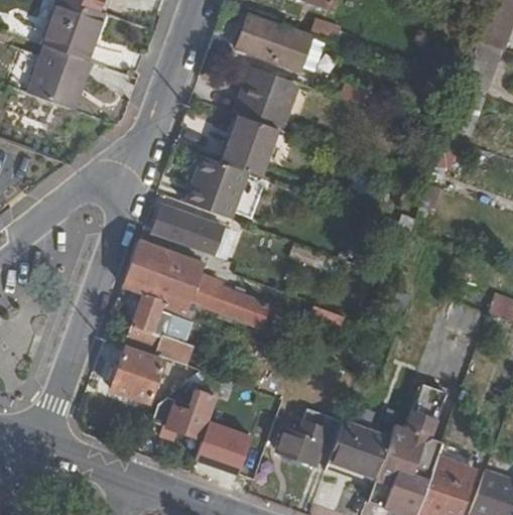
[(88,60),(104,13),(100,11),(70,0),(59,0),(45,44),(88,60)]
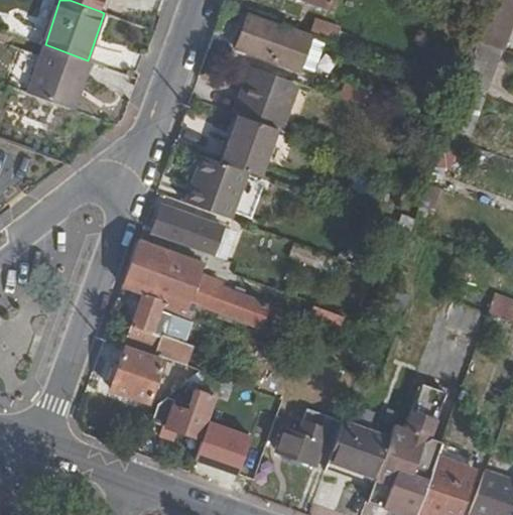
[(70,0),(100,11),(103,0),(70,0)]
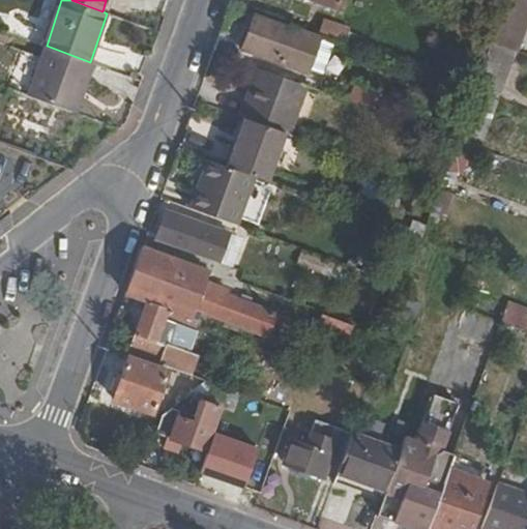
[(106,0),(103,11),(107,13),(112,15),(116,0),(106,0)]
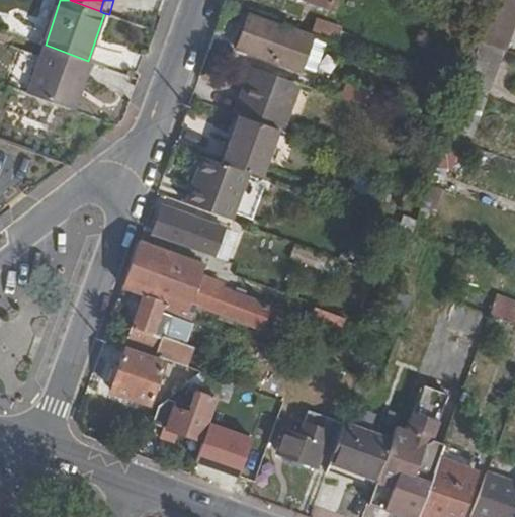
[(514,0),(496,0),(482,40),(507,50),(514,26),(514,0)]
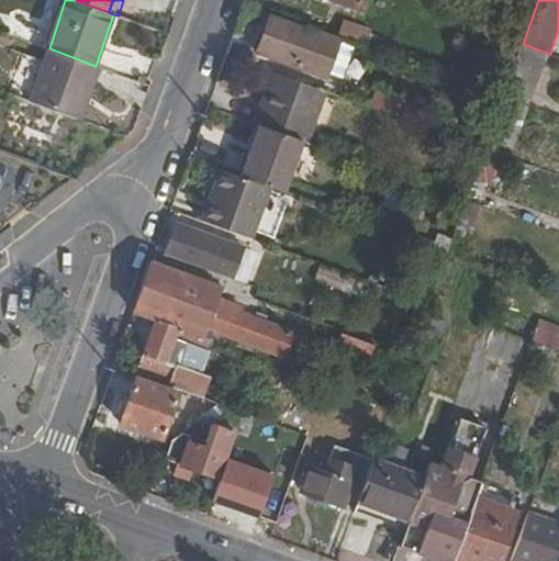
[(341,36),(311,25),(309,31),(271,18),(257,51),(327,77),(343,37),(341,36)]
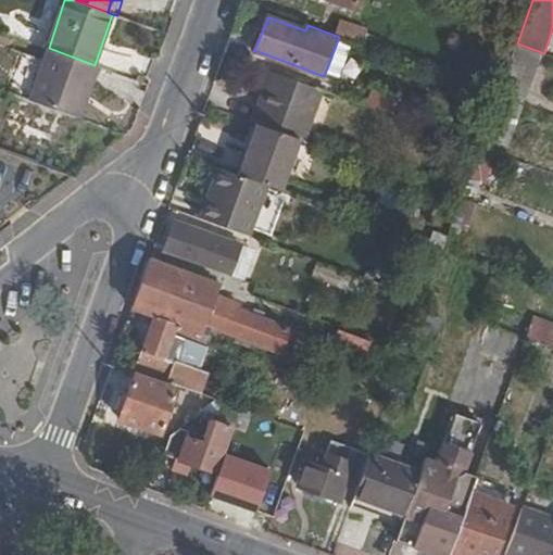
[(337,36),(339,37),(371,48),(376,33),(342,20),(337,36)]
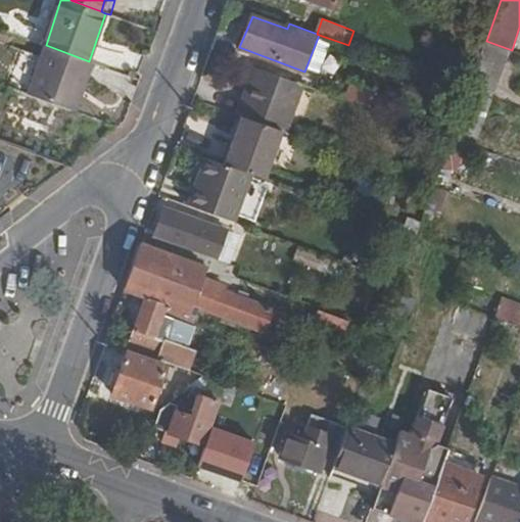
[(512,50),(486,41),(470,89),(479,92),(489,96),(494,98),(512,50)]
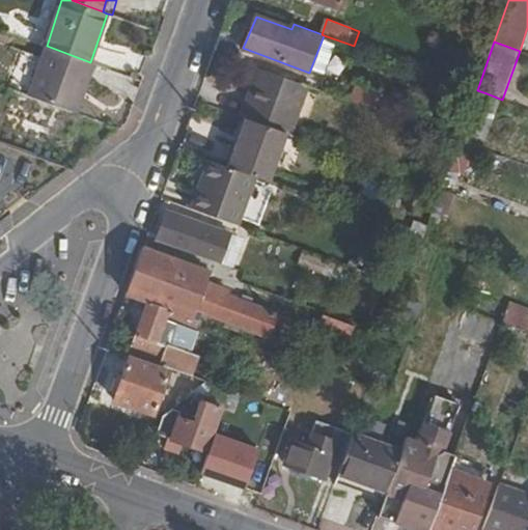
[(84,90),(94,63),(90,62),(47,46),(44,56),(23,49),(9,86),(22,91),(66,107),(72,109),(80,88),(84,90)]
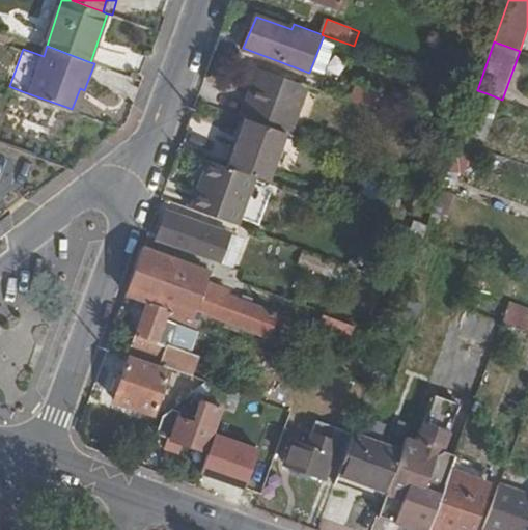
[(381,56),(391,59),(393,53),(384,49),(381,56)]
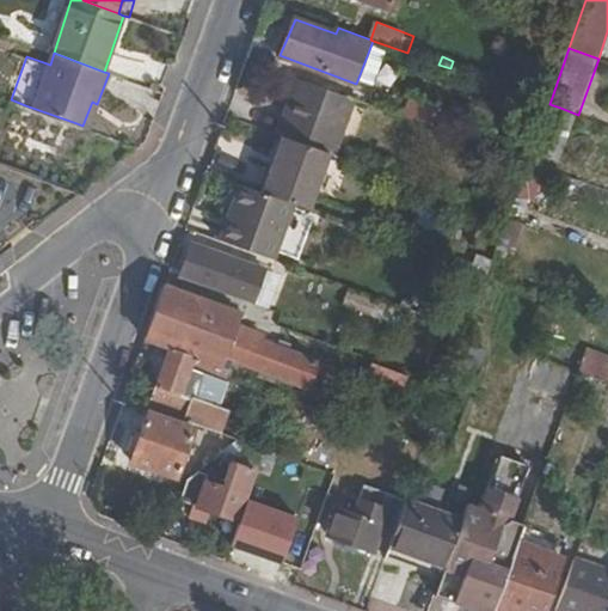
[(296,78),(292,75),(284,95),(289,96),(296,78)]
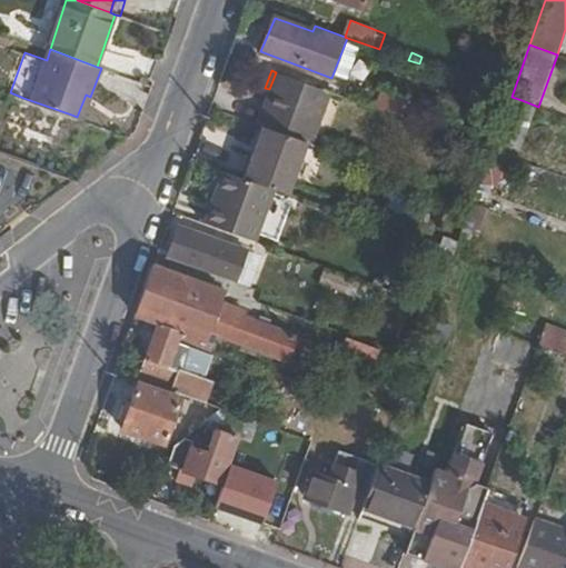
[(264,106),(257,125),(264,127),(309,142),(314,145),(331,92),(276,72),(269,89),(275,91),(268,108),(264,106)]
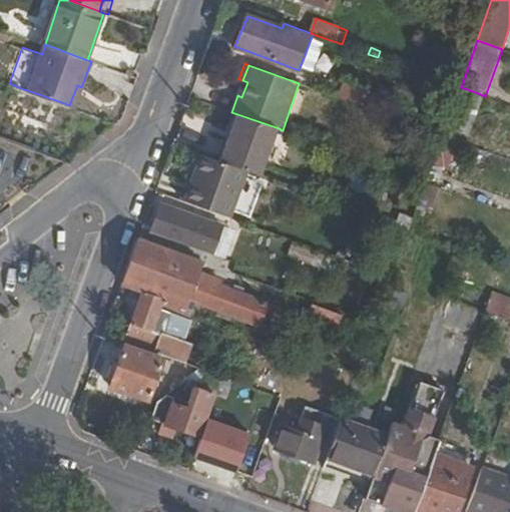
[(247,82),(242,80),(237,95),(241,97),(247,82)]
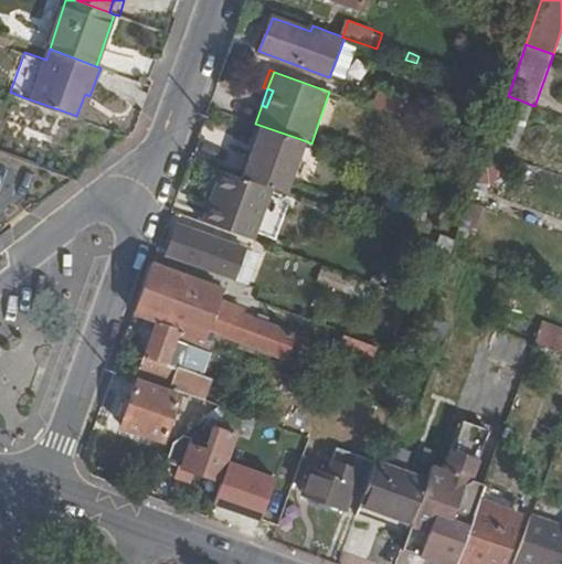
[(377,108),(419,124),(424,104),(383,91),(377,108)]
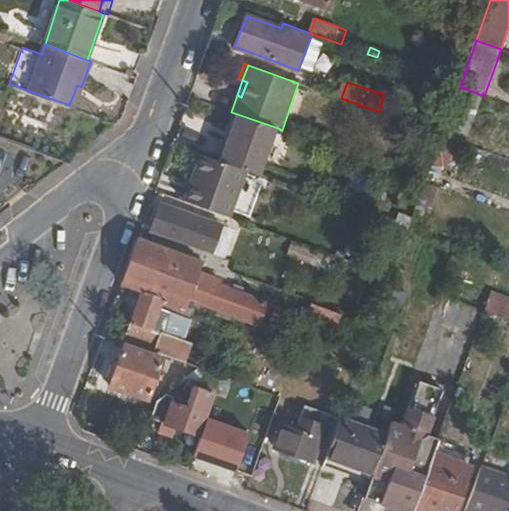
[(72,106),(74,107),(81,87),(77,85),(69,105),(72,106)]
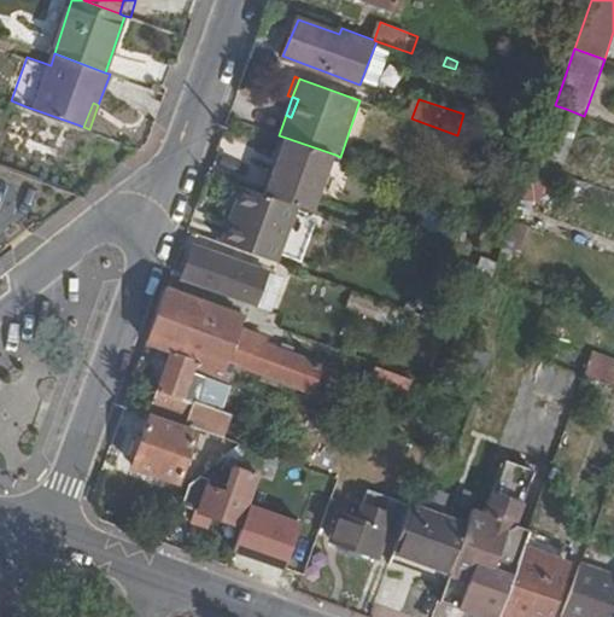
[(566,109),(555,105),(533,162),(550,168),(562,173),(584,116),(578,114),(566,109)]
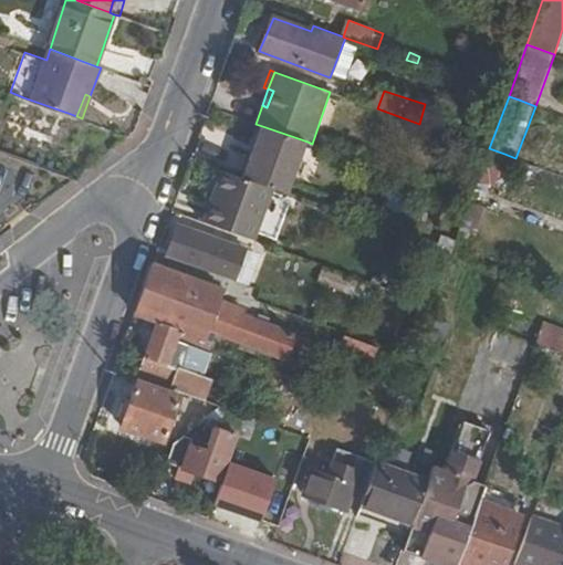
[(308,142),(262,126),(243,177),(273,188),(289,194),(308,142)]
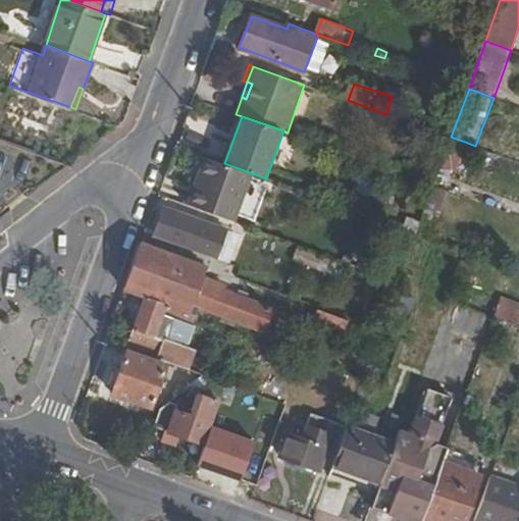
[(465,142),(451,137),(440,165),(455,170),(465,142)]
